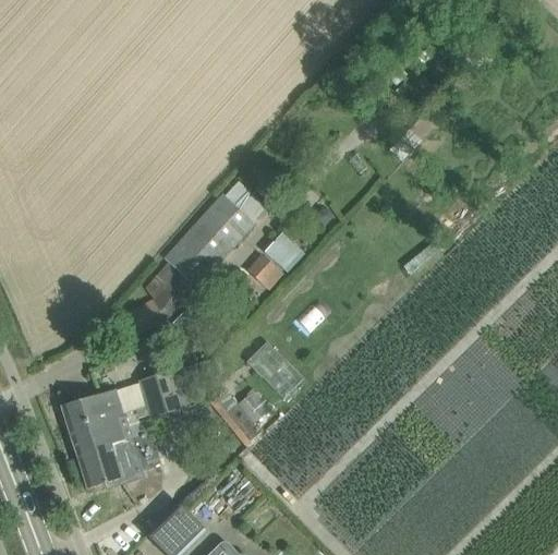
[(389,149),(401,161),(438,122),(425,111),(389,149)]
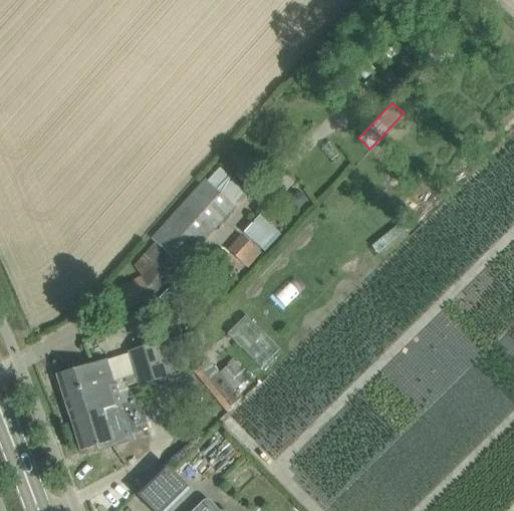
[(221,168),(154,240),(120,275),(126,279),(105,291),(116,313),(154,294),(237,207),(232,202),(244,189),(221,168)]
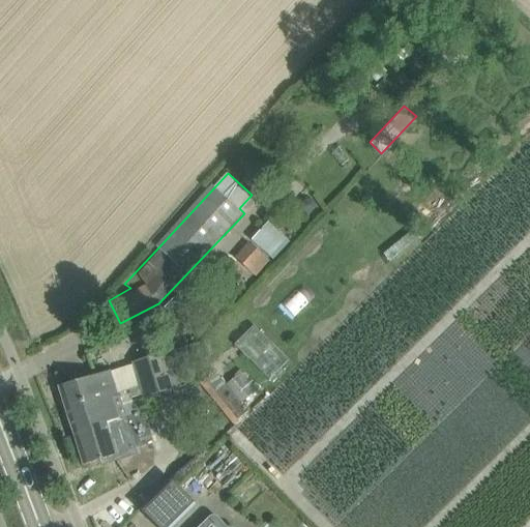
[(406,246),(399,238),(392,243),(400,252),(406,246)]
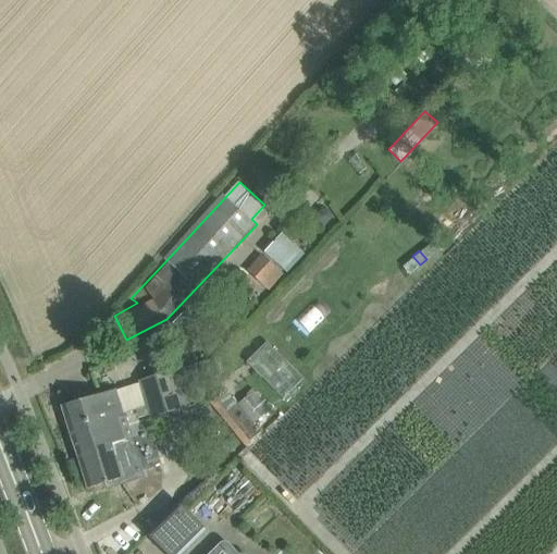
[(245,268),(268,288),(283,271),(260,251),(245,268)]
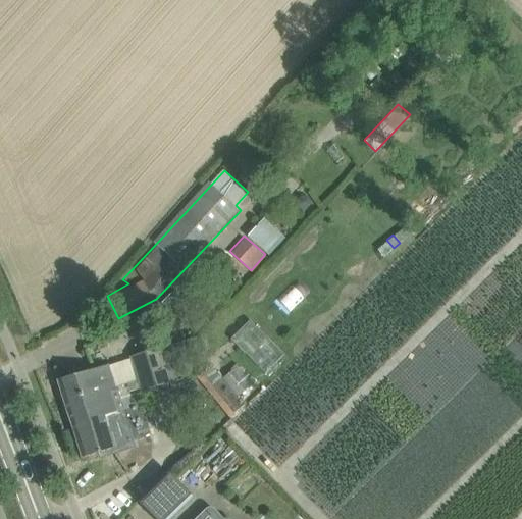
[(377,248),(384,256),(394,248),(386,240),(377,248)]
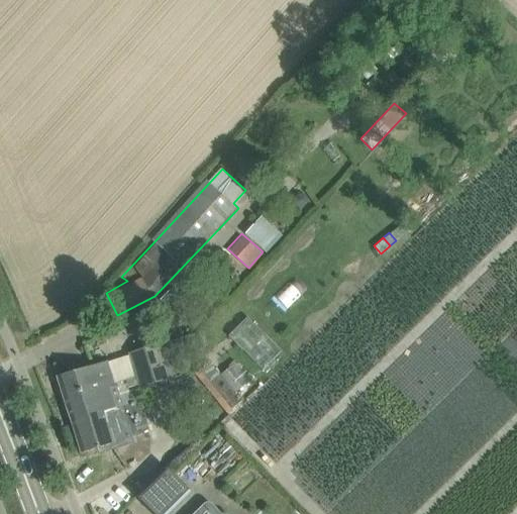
[(263,366),(281,345),(245,313),(227,333),(263,366)]
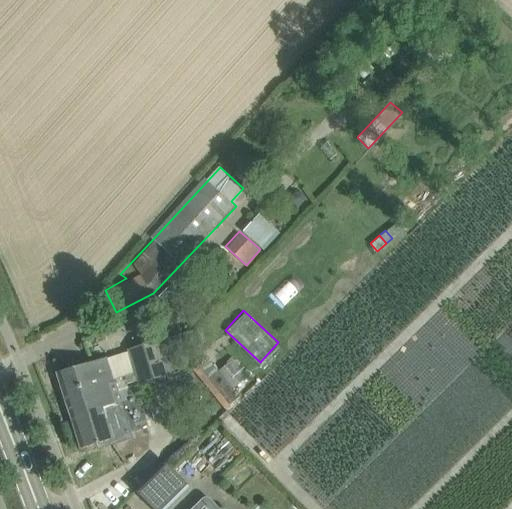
[(168,337),(131,349),(131,350),(138,371),(142,384),(179,372),(168,337)]
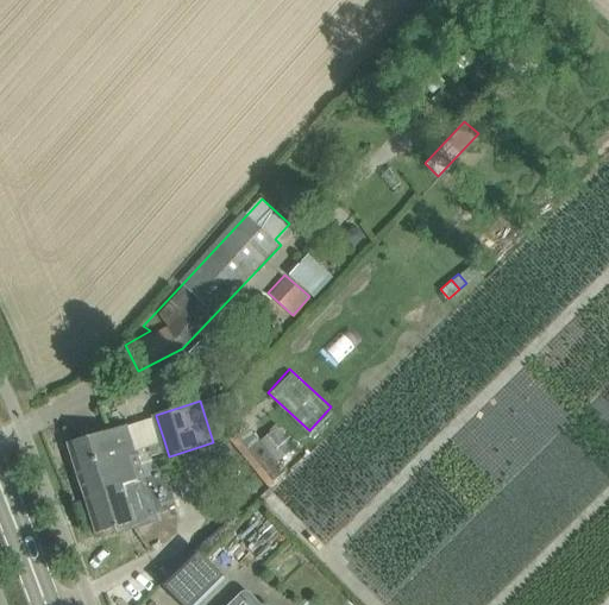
[(164,441),(156,416),(126,424),(126,422),(88,434),(66,441),(82,493),(102,487),(99,470),(108,466),(106,460),(132,452),(136,451),(164,441)]
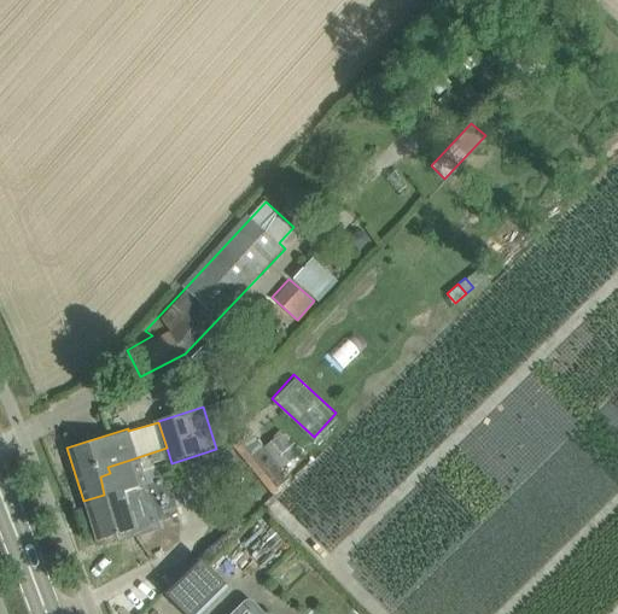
[(232,445),(270,492),(287,478),(279,467),(261,445),(250,431),(232,445)]
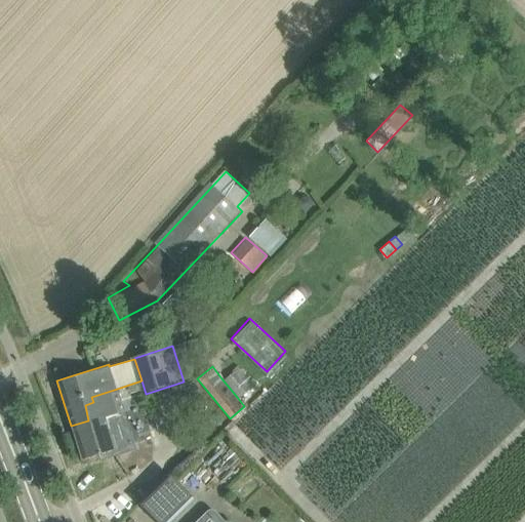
[(238,366),(221,378),(237,397),(253,385),(238,366)]
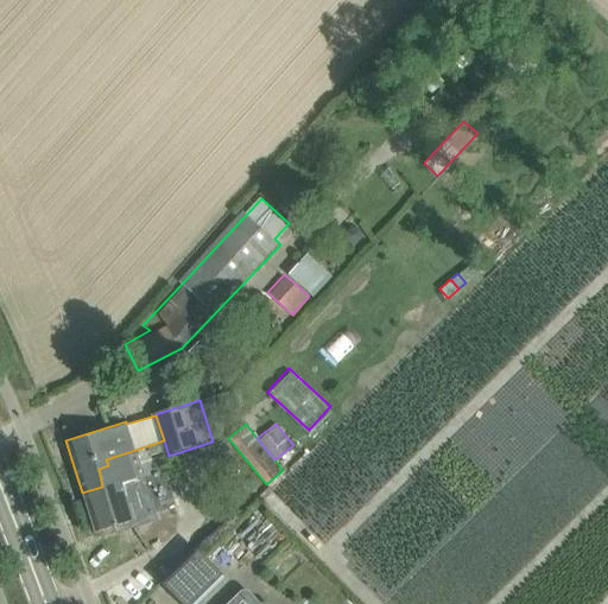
[(138,458),(135,450),(132,451),(106,459),(108,465),(99,469),(102,487),(82,493),(94,531),(128,520),(128,517),(149,512),(143,491),(156,488),(150,466),(141,470),(138,458)]
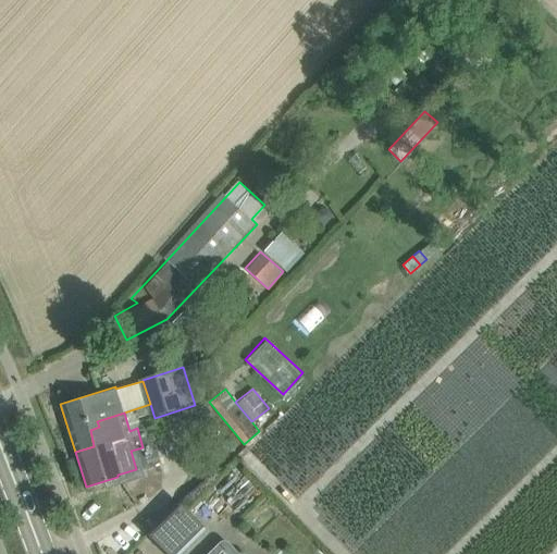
[(176,505),(162,518),(147,533),(166,553),(176,553),(187,543),(201,530),(176,505)]
